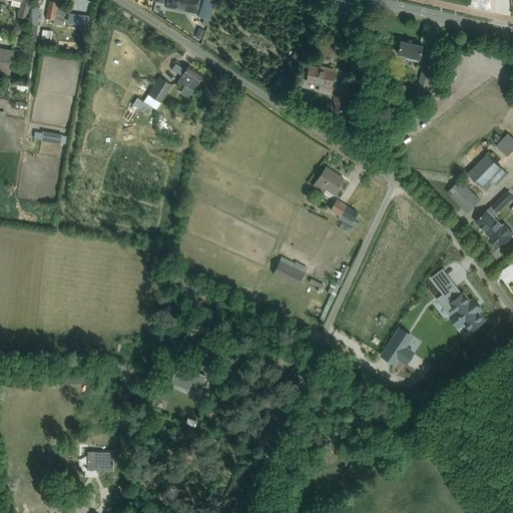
[(12,0),(21,2),(18,17),(27,19),(30,0),(12,0)]
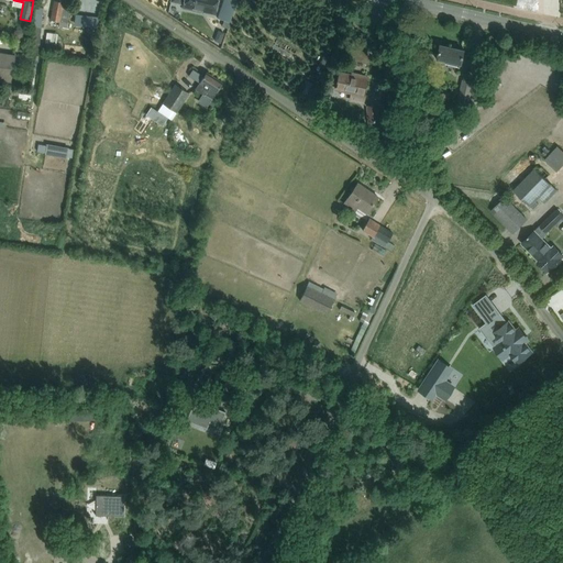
[(170,0),(170,2),(181,4),(181,3),(184,3),(183,8),(214,15),(218,0),(170,0)]
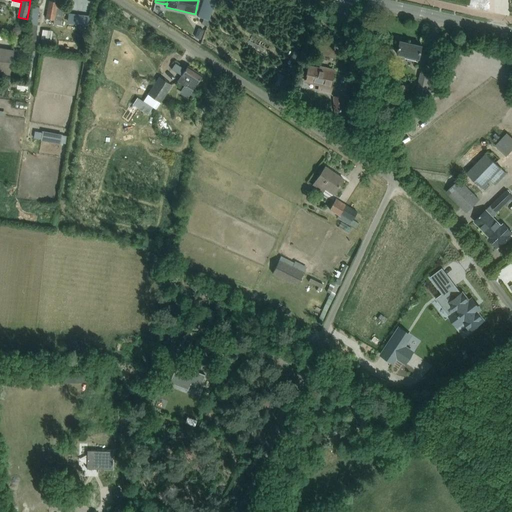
[(212,0),(202,0),(197,17),(209,21),(215,1),(212,0)]
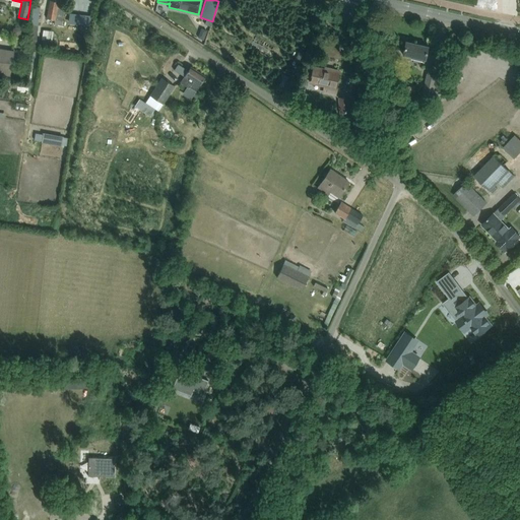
[(65,7),(58,6),(59,2),(49,1),(47,18),(55,19),(55,24),(62,25),(65,7)]
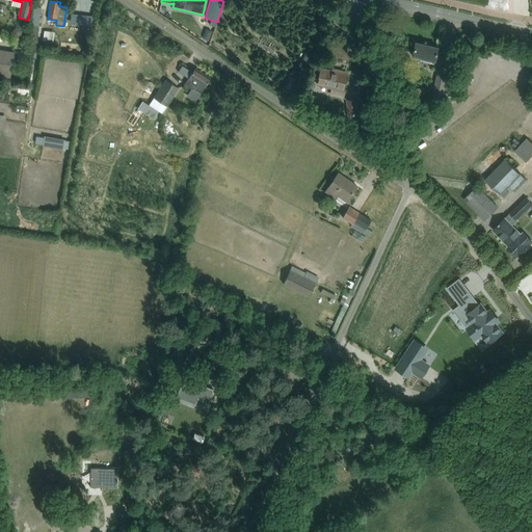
[(34,6),(32,25),(33,25),(37,25),(38,25),(41,7),(34,6)]
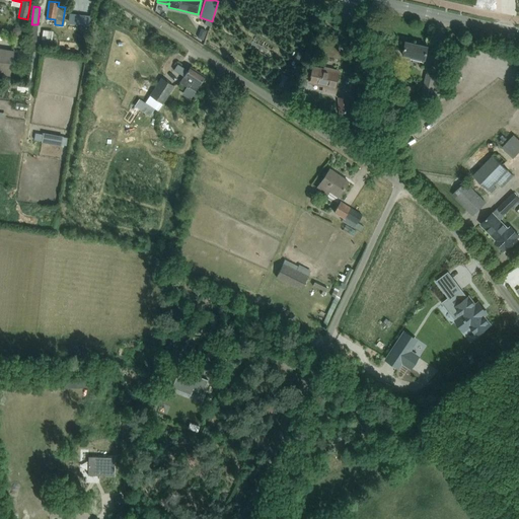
[(69,13),(68,23),(90,26),(91,15),(69,13)]
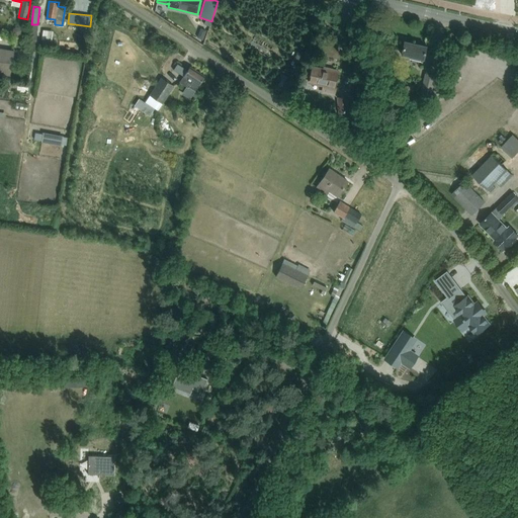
[(426,47),(404,41),(401,54),(422,59),(422,61),(430,63),(432,56),(424,55),(426,47)]
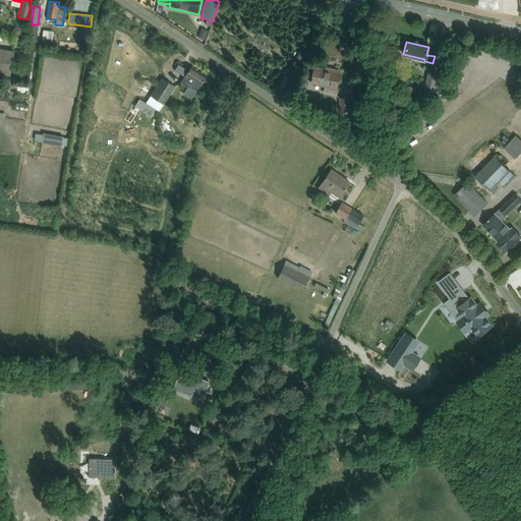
[(0,48),(0,74),(11,76),(14,51),(0,48)]
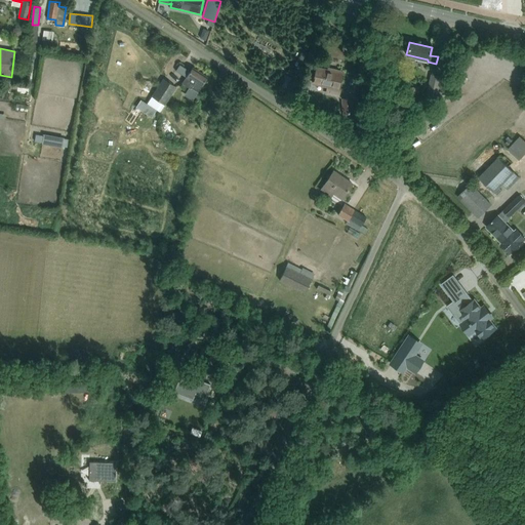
[(317,66),(313,83),(328,87),(326,93),(338,95),(340,89),(338,88),(342,72),(317,66)]
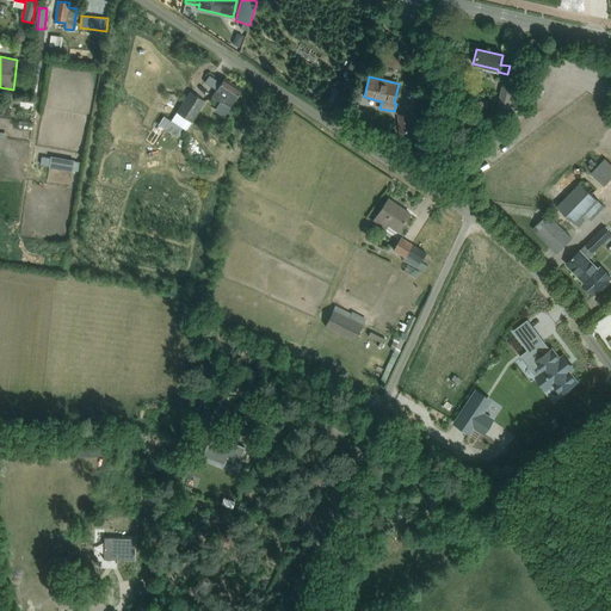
[(238,107),(232,104),(241,90),(224,79),(217,88),(213,97),(222,103),(222,102),(230,106),(226,112),(232,116),(238,107)]
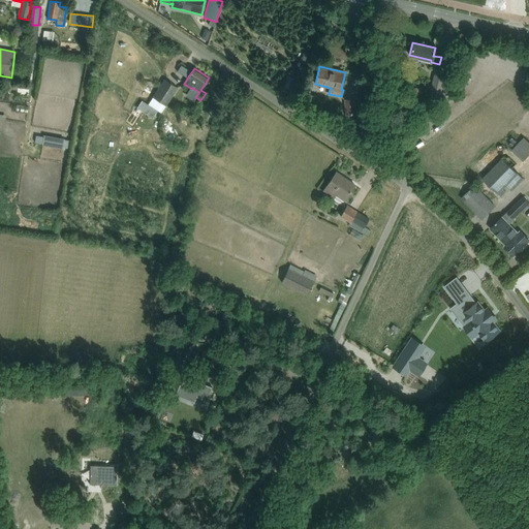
[(434,75),(427,105),(437,107),(438,101),(443,102),(445,93),(441,92),(444,78),(434,75)]
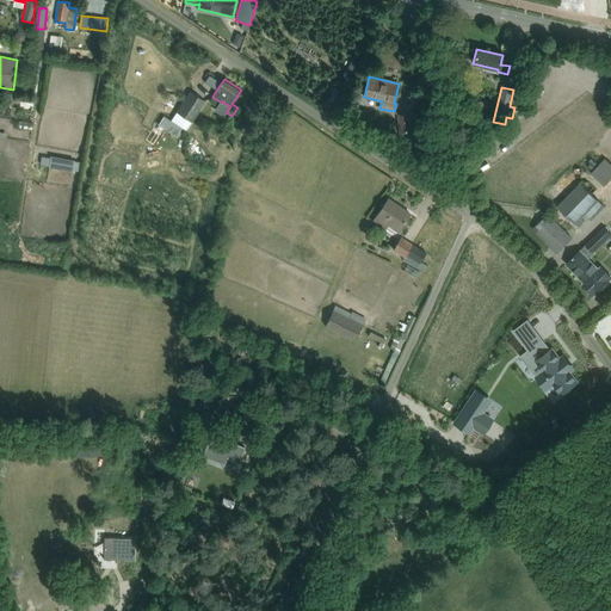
[(191,92),(186,99),(178,112),(191,122),(205,102),(191,92)]
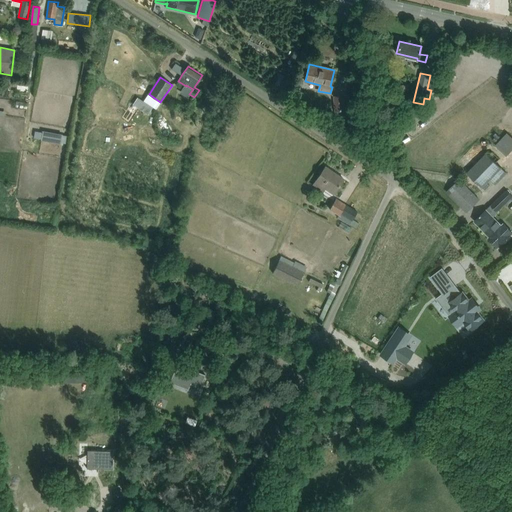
[(298,96),(300,86),(294,85),(292,94),(298,96)]
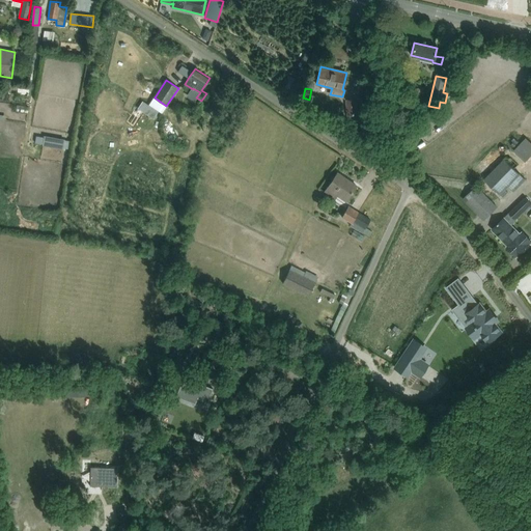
[(364,120),(363,114),(356,115),(354,100),(346,100),(348,122),(364,120)]
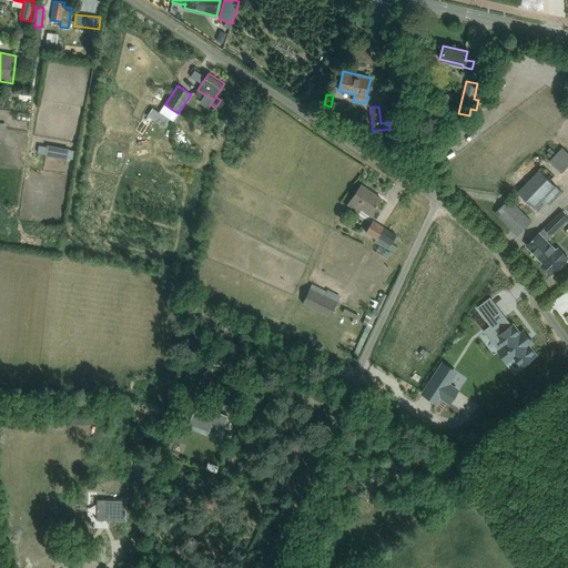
[(567,166),(567,145),(557,158),(567,166)]
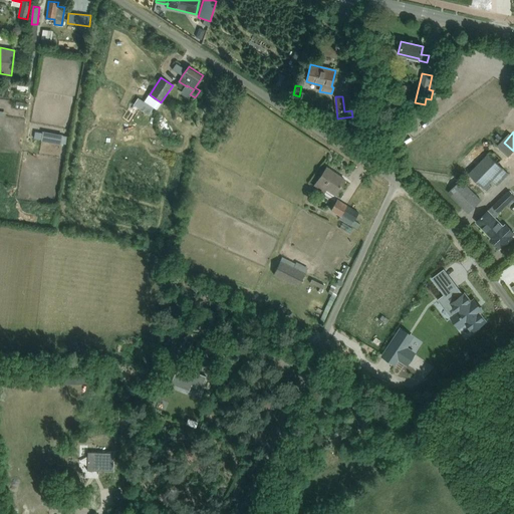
[(489,184),(492,180),(498,186),(510,175),(498,163),(501,160),(495,153),(489,155),(469,174),(484,189),(484,188),(487,191),(492,187),(489,184)]
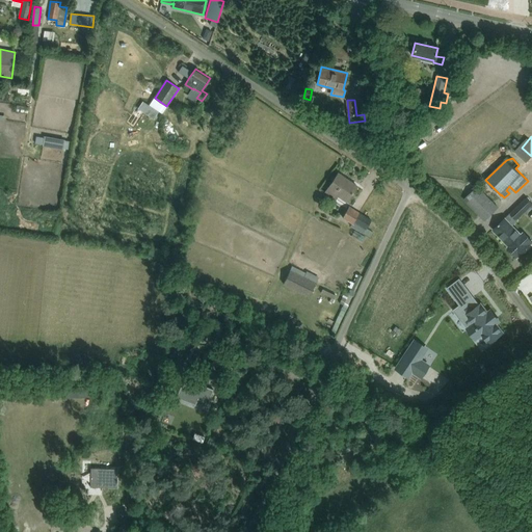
[(338,174),(331,182),(325,192),(335,198),(337,195),(346,202),(356,186),(338,174)]
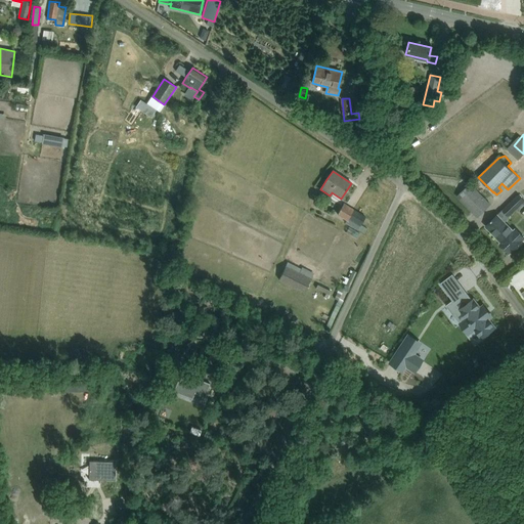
[(470,183),(456,197),(477,218),(490,205),(470,183)]
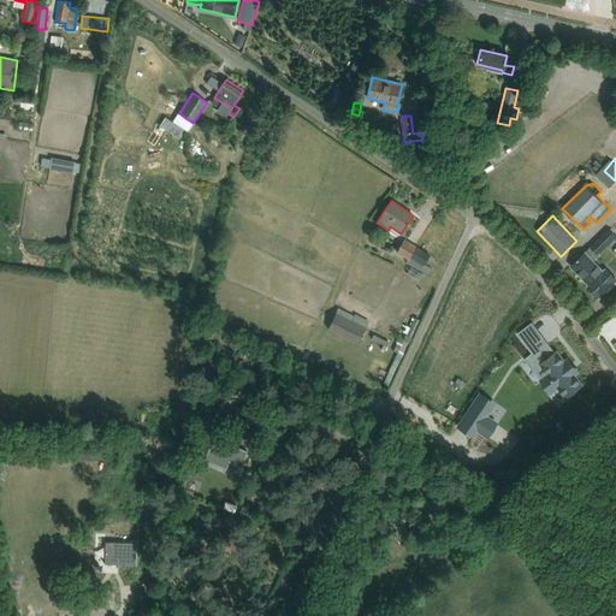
[(600,296),(602,297),(615,284),(614,283),(615,280),(615,279),(606,270),(603,272),(593,261),(599,255),(598,255),(608,246),(610,247),(615,241),(615,235),(610,229),(572,266),(590,285),(588,286),(599,297),(600,296)]
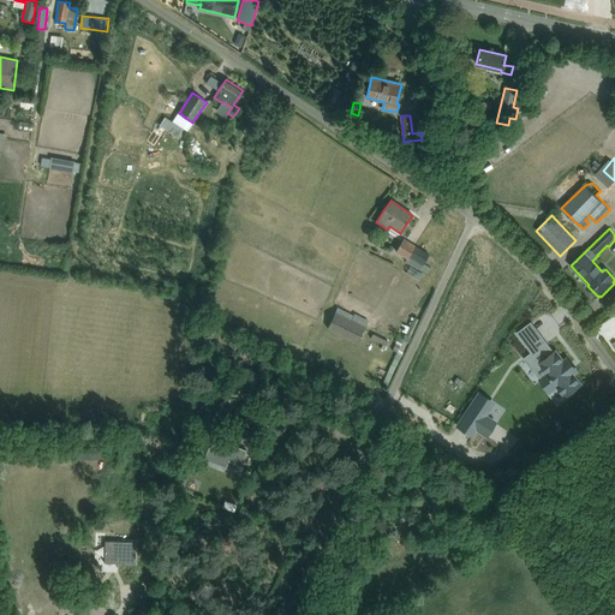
[(407,258),(406,262),(428,275),(431,269),(423,264),(429,255),(404,239),(395,251),(407,258)]
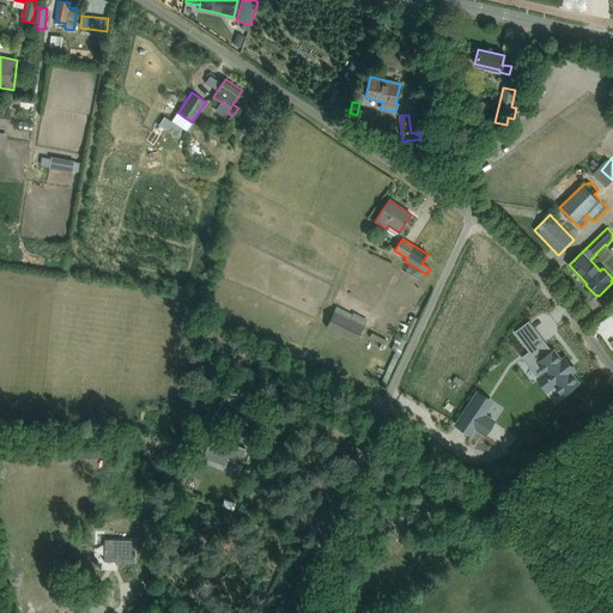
[(326,327),(356,343),(368,320),(353,311),(350,319),(334,310),(326,327)]
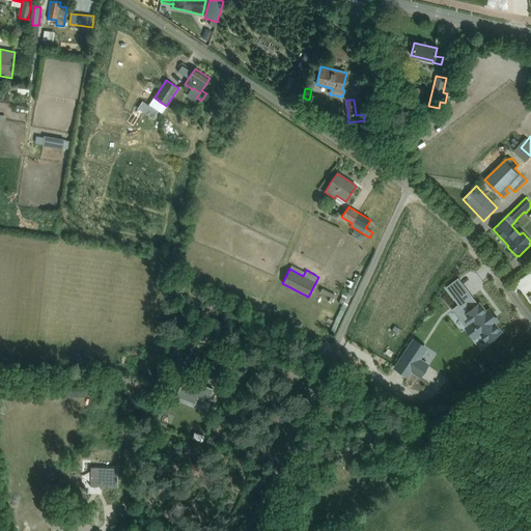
[(347,286),(351,288),(354,290),(361,276),(358,274),(354,282),(351,281),(347,286)]
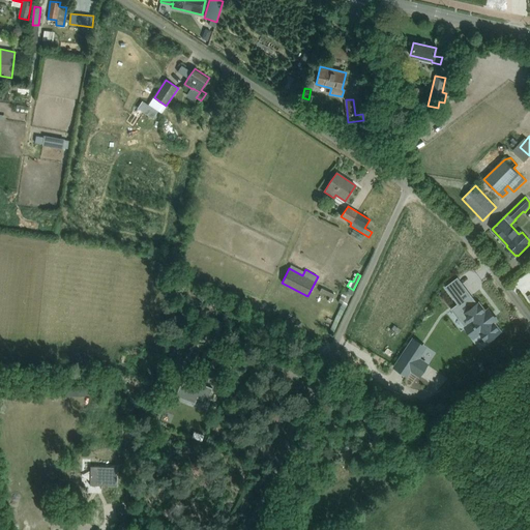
[(332,298),(334,294),(321,288),(319,292),(329,297),(327,300),(331,302),(332,298)]
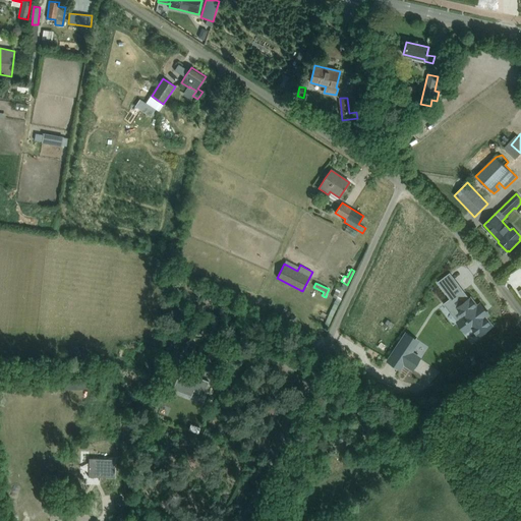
[(340,300),(347,285),(343,284),(341,288),(337,286),(332,297),(336,298),(336,299),(340,300)]
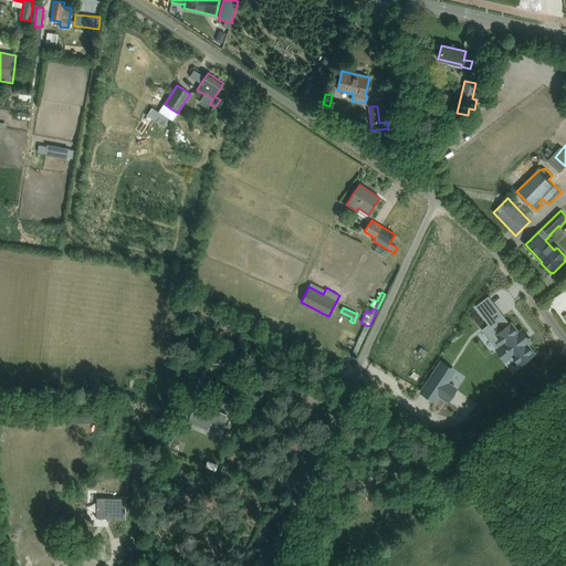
[(490,326),(484,331),(506,360),(514,355),(521,364),(534,354),(527,346),(517,332),(512,325),(510,326),(502,316),(491,325),(490,326)]
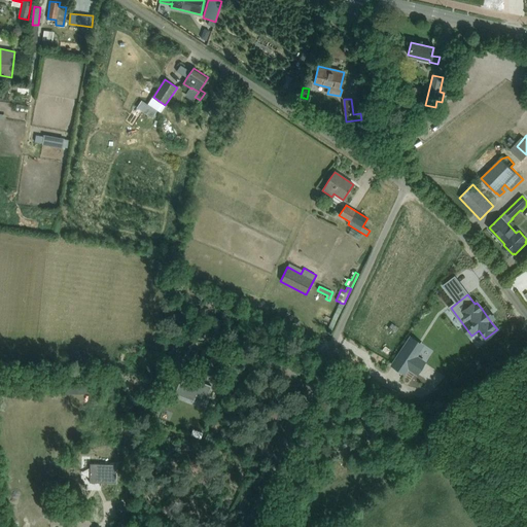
[(187,322),(194,322),(194,325),(203,325),(203,310),(195,309),(195,311),(188,310),(187,322)]
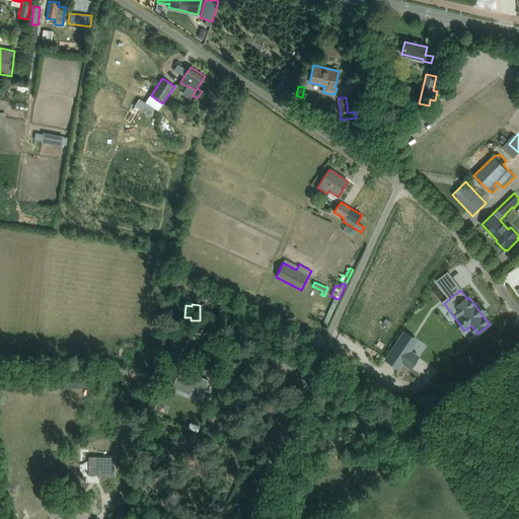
[(405,335),(390,355),(400,362),(403,358),(412,364),(420,354),(412,348),(416,343),(405,335)]
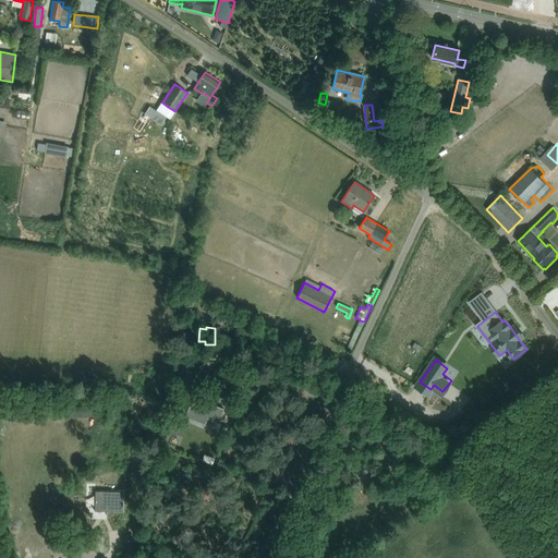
[(186,405),(183,416),(204,424),(206,417),(216,422),(222,408),(192,396),(186,405)]
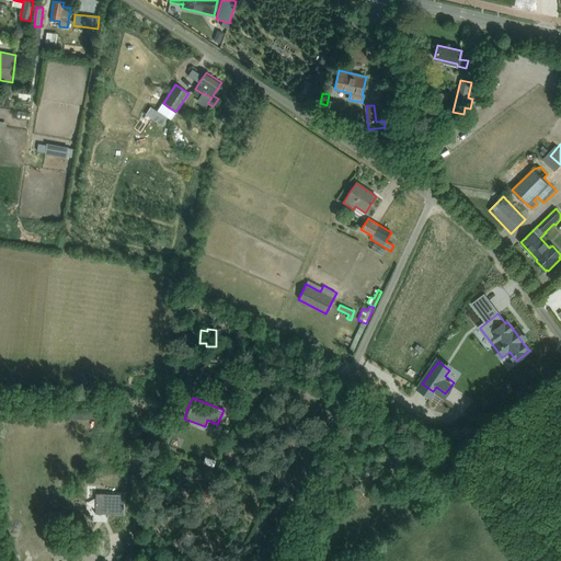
[(115,473),(116,465),(107,464),(106,472),(115,473)]
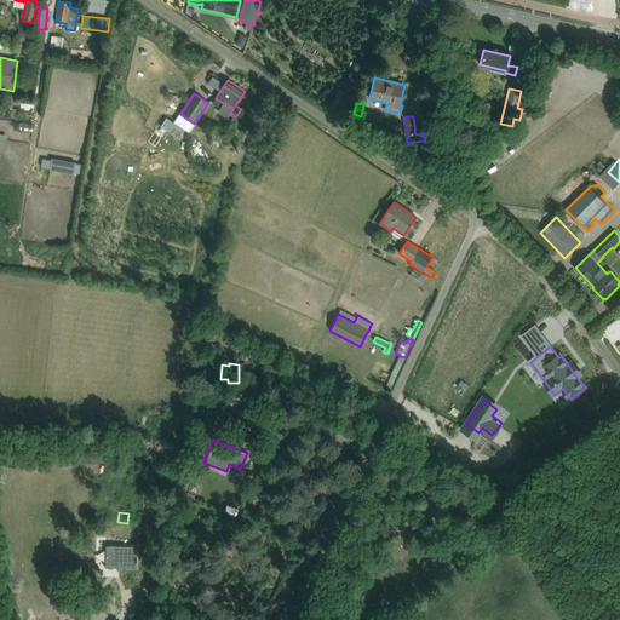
[(105,545),(105,567),(137,568),(137,546),(105,545)]
